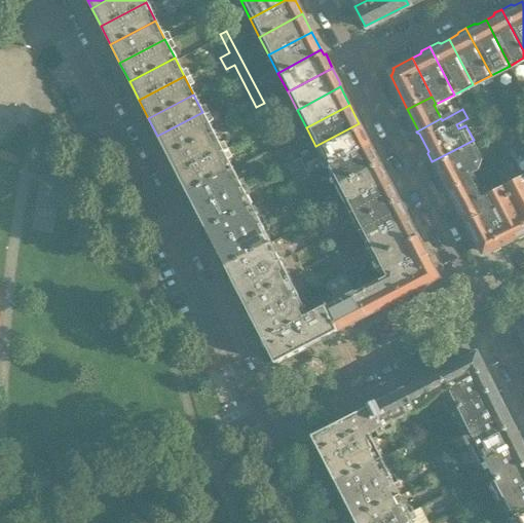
[(167,155),(212,131),(202,112),(157,136),(167,155)]
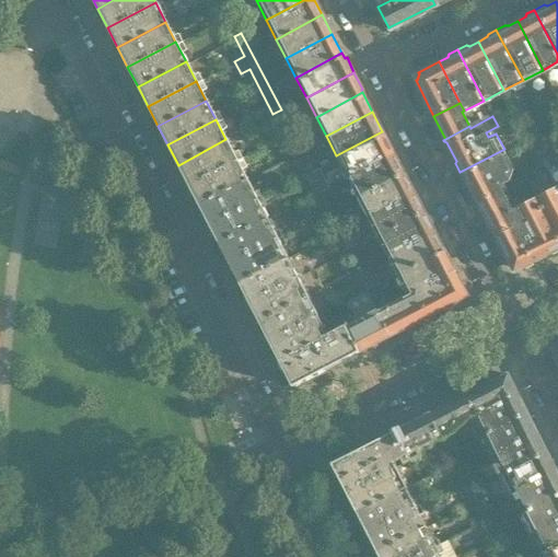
[(550,127),(532,137),(537,149),(556,138),(550,127)]
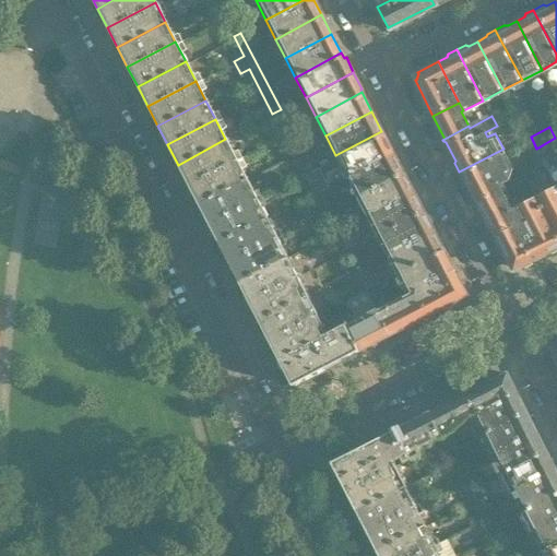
[(381,131),(335,155),(345,174),(391,151),(381,131)]
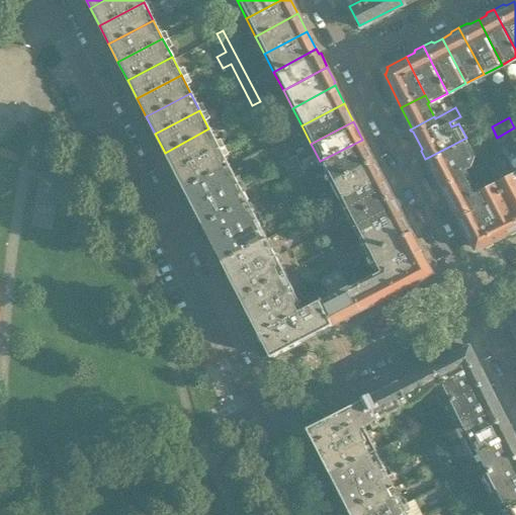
[(173,170),(218,147),(208,129),(165,153),(173,170)]
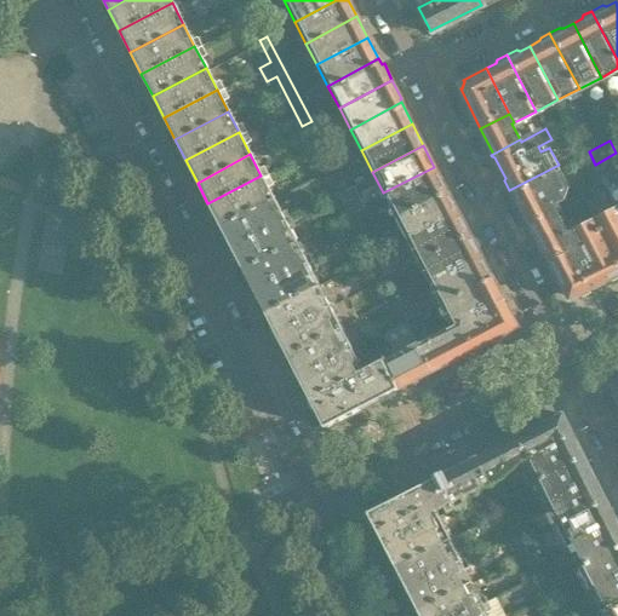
[(559,165),(511,189),(509,190),(515,202),(519,203),(525,216),(553,201),(562,196),(559,186),(567,183),(559,165)]
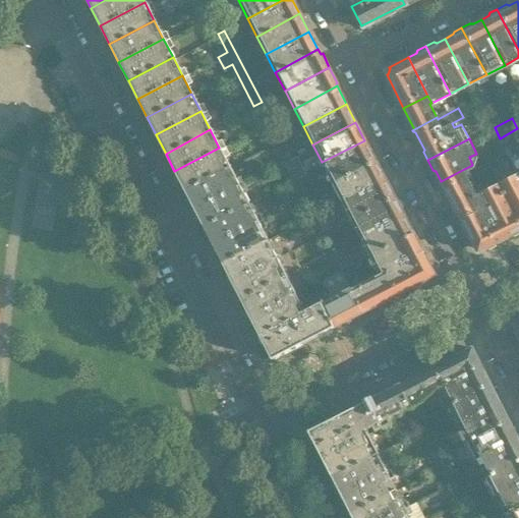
[(364,140),(322,162),(331,180),(373,158),(364,140)]
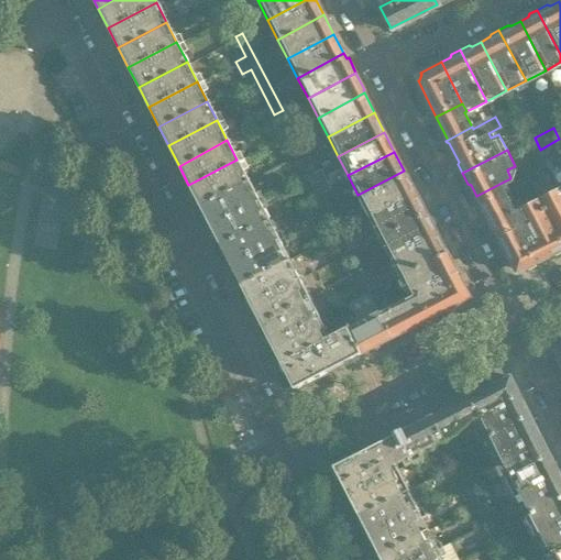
[(198,205),(246,178),(237,160),(188,185),(198,205)]
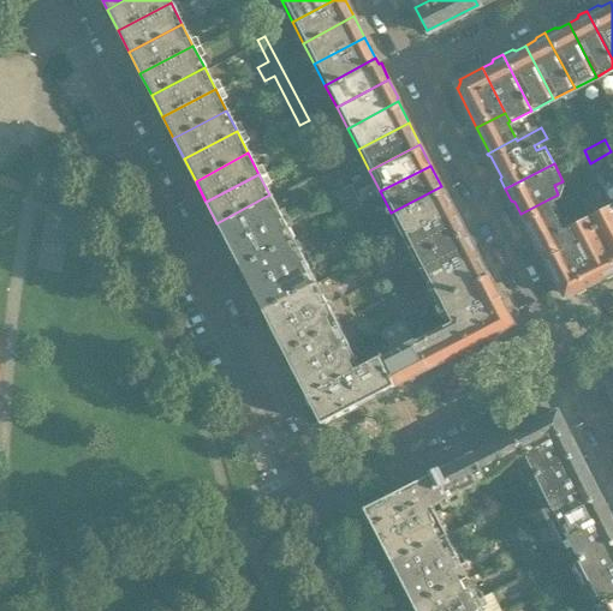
[(353,205),(343,185),(333,191),(344,211),(353,205)]
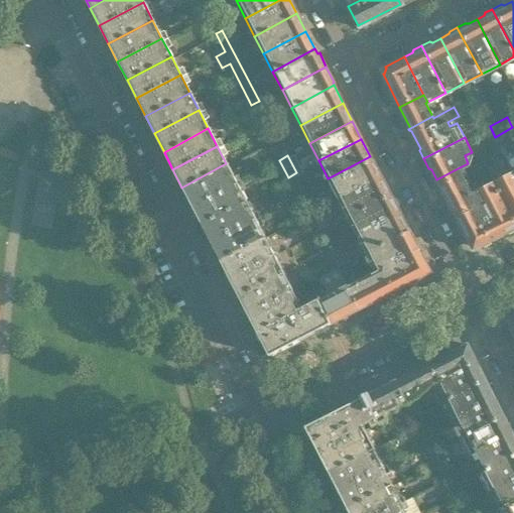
[(370,156),(328,178),(337,196),(379,173),(370,156)]
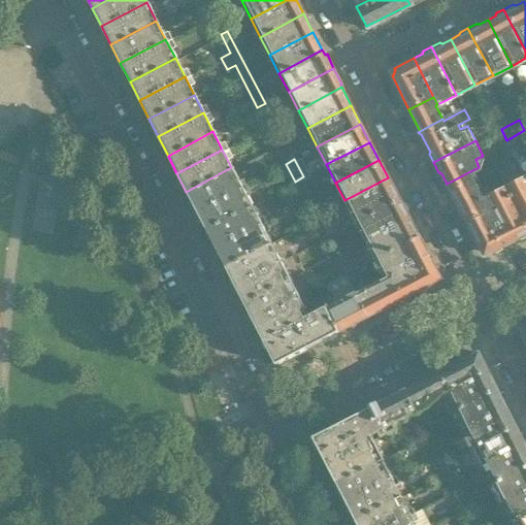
[(196,209),(240,186),(231,167),(186,192),(196,209)]
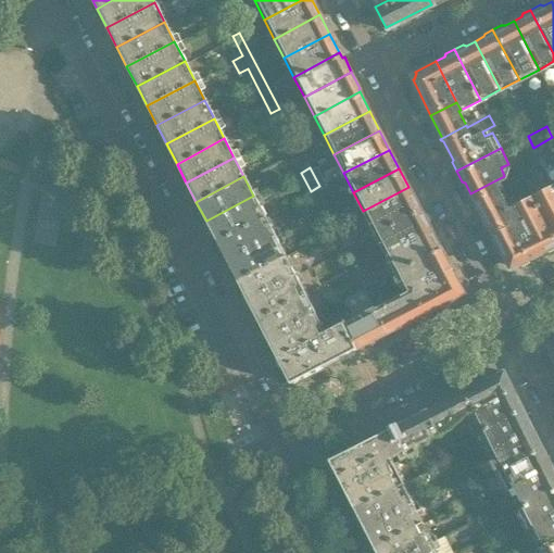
[(502,193),(499,188),(495,180),(470,193),(475,201),(474,204),(481,218),(506,205),(506,201),(502,193)]
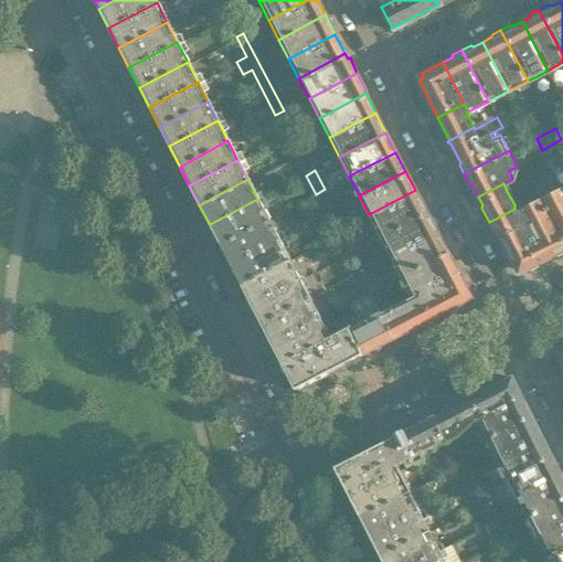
[(562,192),(560,186),(538,197),(562,244),(562,192)]
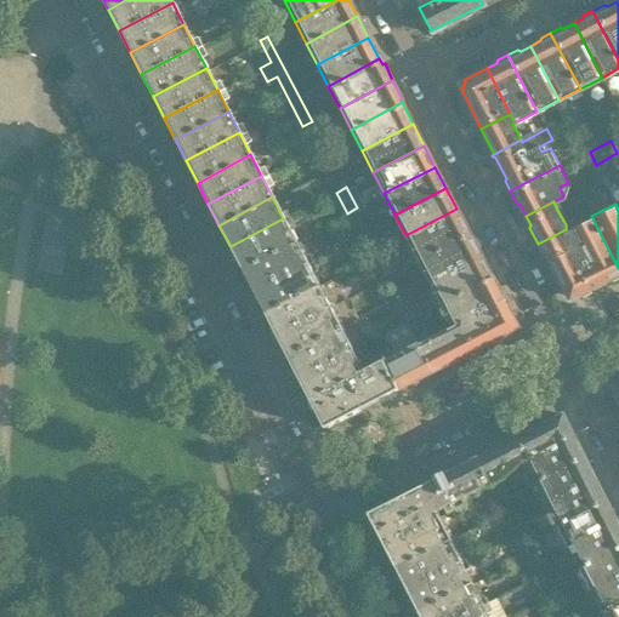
[(456,209),(405,235),(416,257),(467,230),(456,209)]
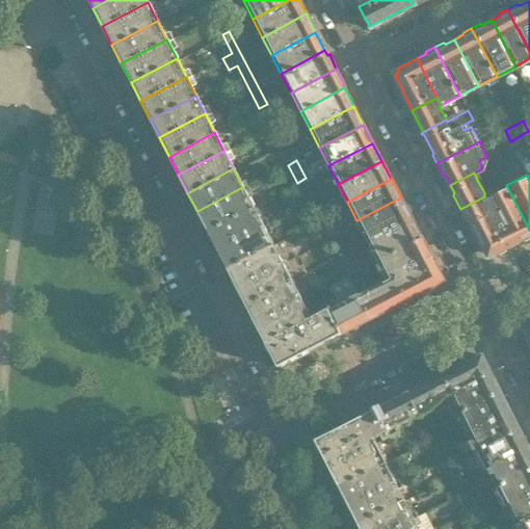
[(529,236),(529,230),(506,185),(487,194),(512,243),(521,239),(523,240),(529,236)]
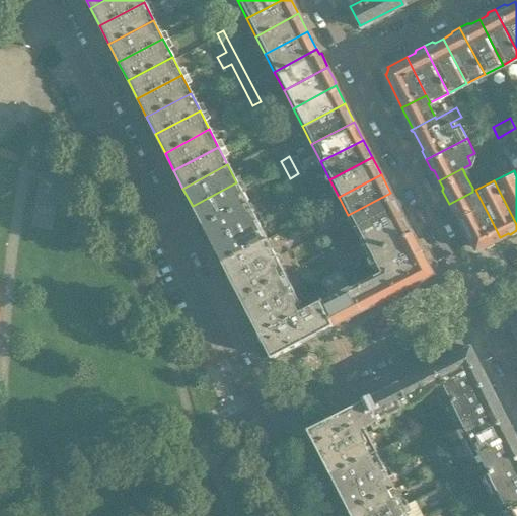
[(202,224),(246,201),(236,182),(193,206),(202,224)]
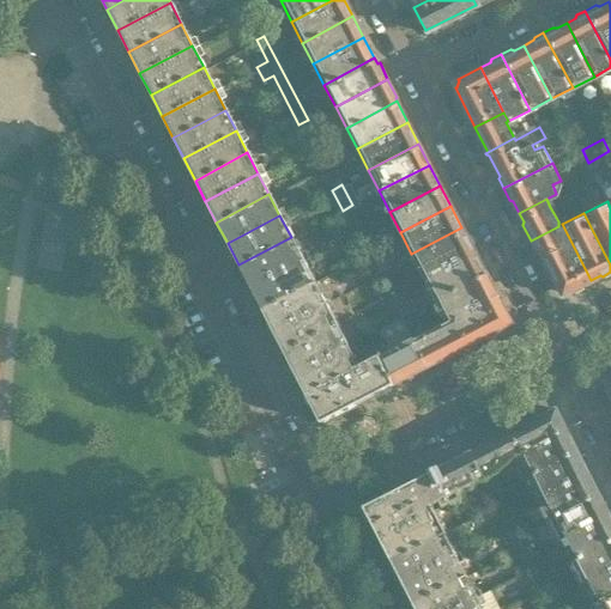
[(562,224),(558,226),(531,241),(533,247),(537,248),(542,257),(542,261),(545,269),(548,269),(561,294),(591,280),(562,224)]
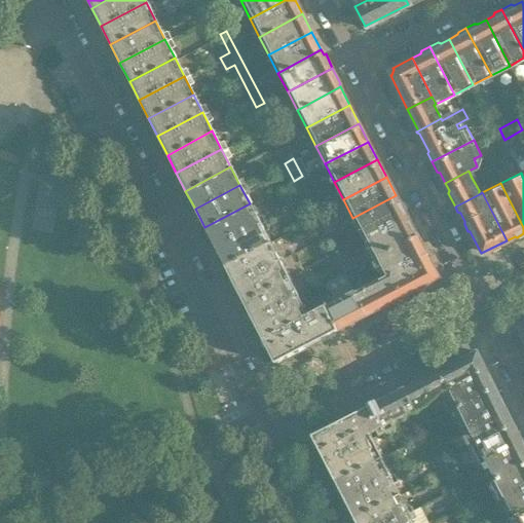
[(396,195),(352,218),(362,236),(406,214),(396,195)]
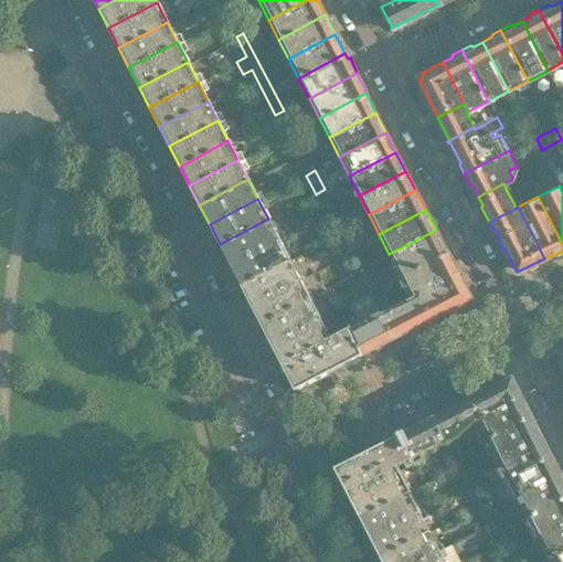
[(230,264),(278,237),(268,219),(220,244),(230,264)]
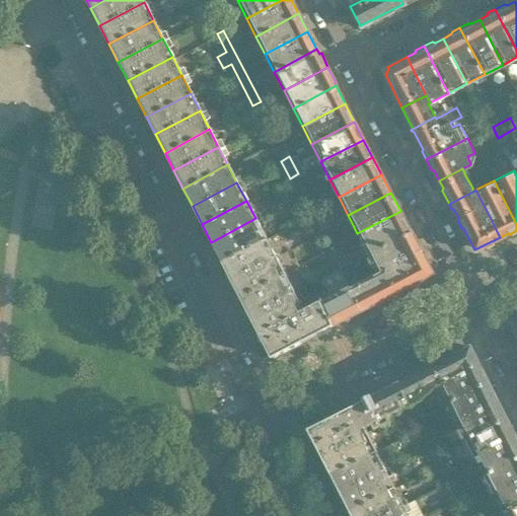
[(327,228),(318,211),(310,215),(318,232),(327,228)]
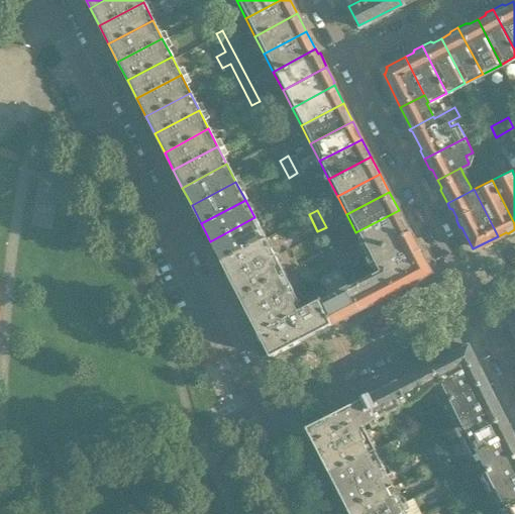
[(399,210),(355,232),(366,250),(408,228),(399,210)]
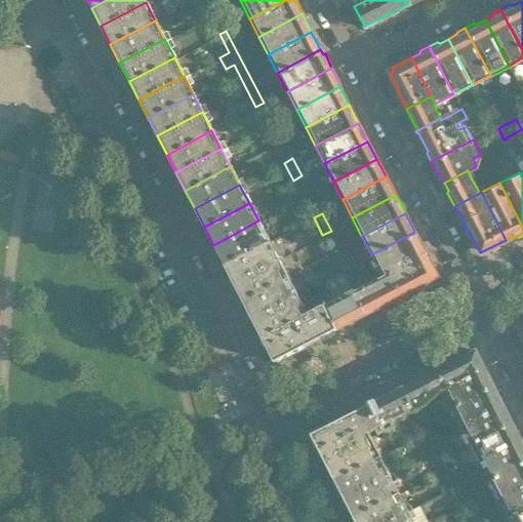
[(223,264),(268,240),(258,221),(213,245),(223,264)]
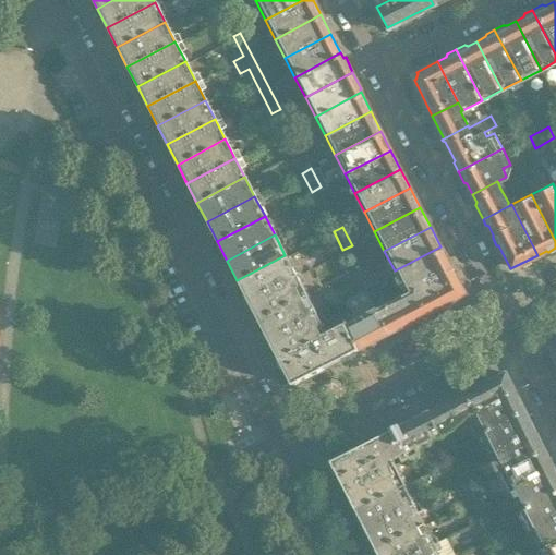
[(440,246),(395,270),(403,289),(405,290),(413,286),(450,266),(440,246)]
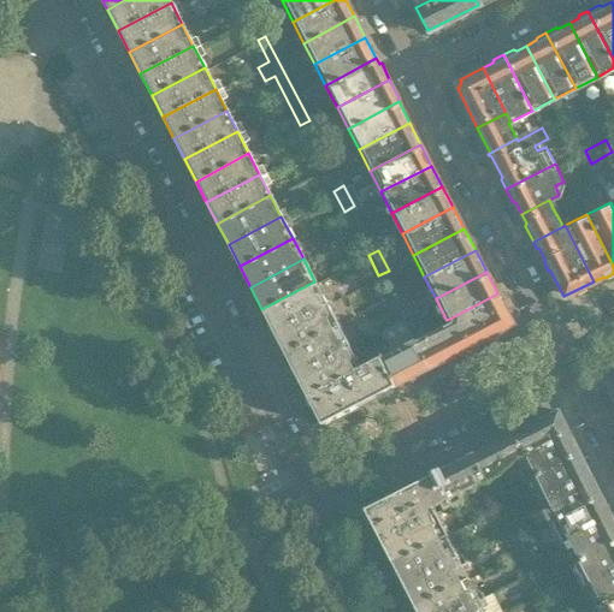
[(272,330),(325,302),(314,281),(261,309),(272,330)]
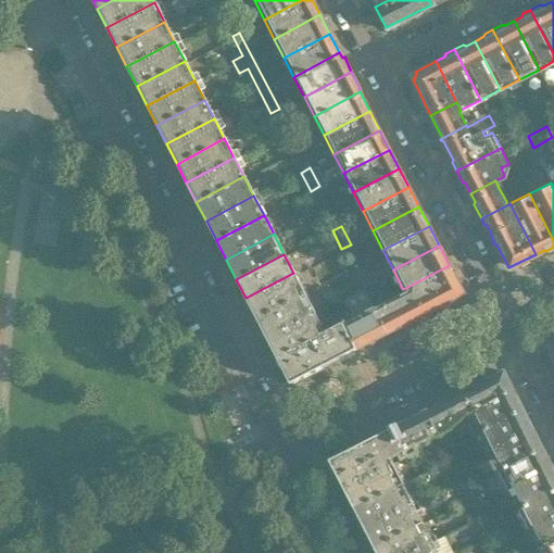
[(353,267),(362,286),(376,279),(366,261),(353,267)]
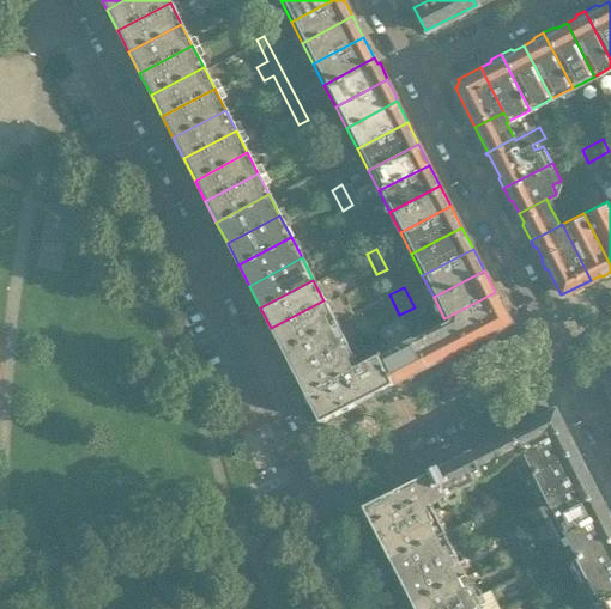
[(495,292),(454,314),(469,342),(510,321),(495,292)]
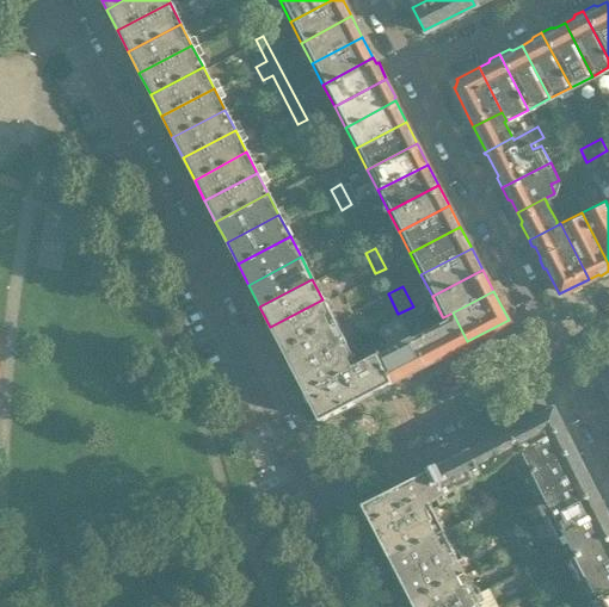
[(281,348),(333,321),(323,299),(270,327),(281,348)]
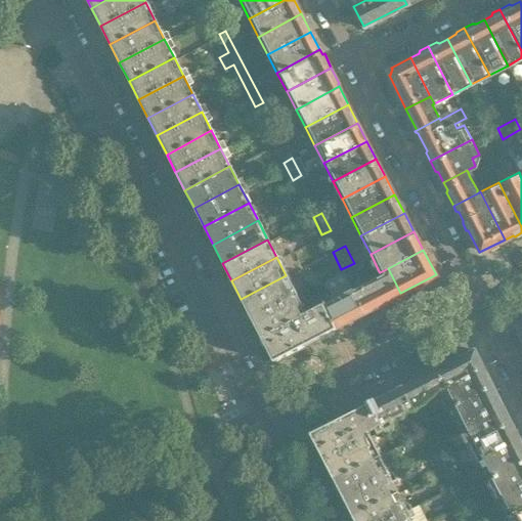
[(400,293),(388,268),(380,272),(379,271),(355,284),(349,287),(362,312),(400,293)]
